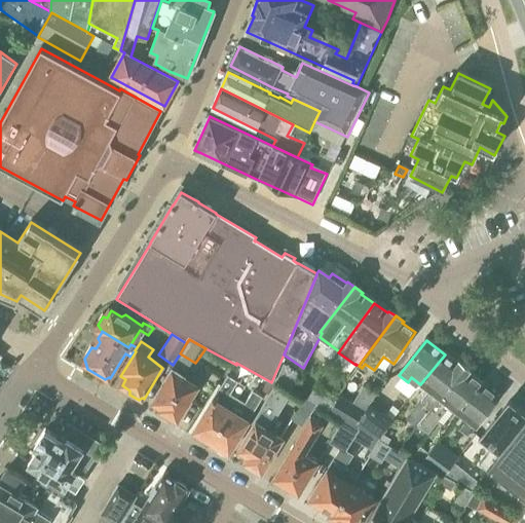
[(418,427),(464,367),(458,363),(457,364),(445,355),(420,384),(429,391),(422,401),(421,401),(407,421),(416,428),(417,426),(418,427)]
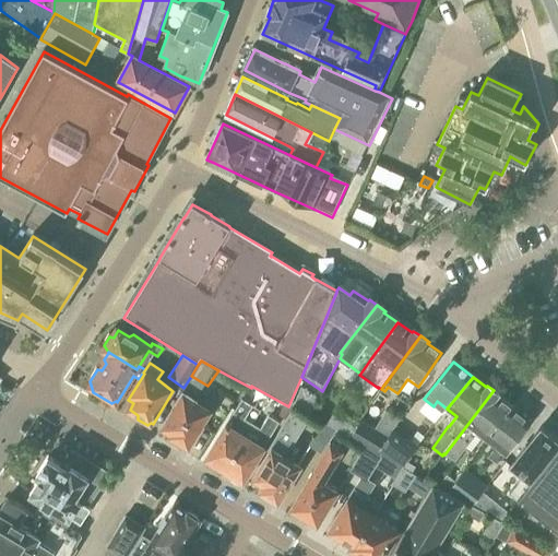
[(487,440),(512,409),(499,399),(501,395),(494,390),(444,454),(455,463),(471,442),(472,442),(478,434),(487,440)]
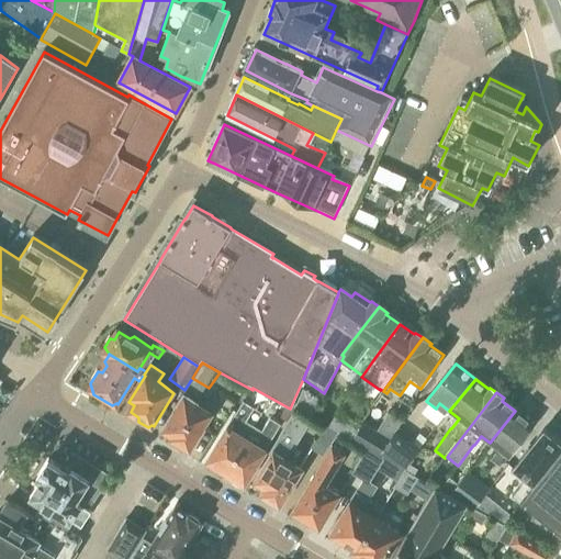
[(178,411),(166,431),(175,436),(174,438),(176,439),(177,444),(183,448),(188,447),(190,448),(203,427),(208,426),(211,421),(211,416),(211,415),(198,406),(199,403),(184,394),(175,409),(178,411)]
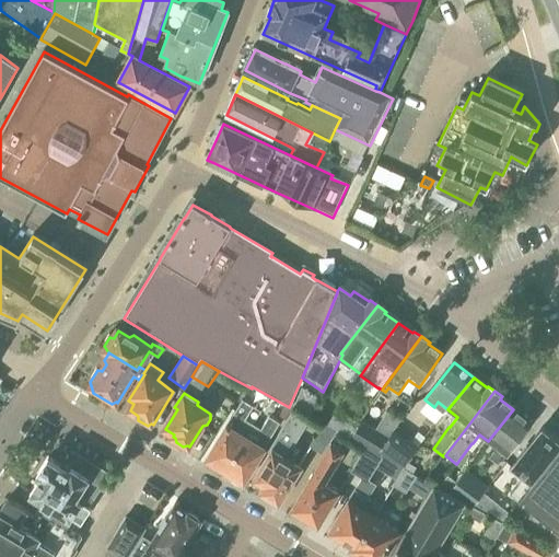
[(229,427),(209,459),(213,462),(214,465),(221,470),(224,468),(226,470),(246,438),(253,426),(245,421),(254,408),(243,402),(228,427),(229,427)]
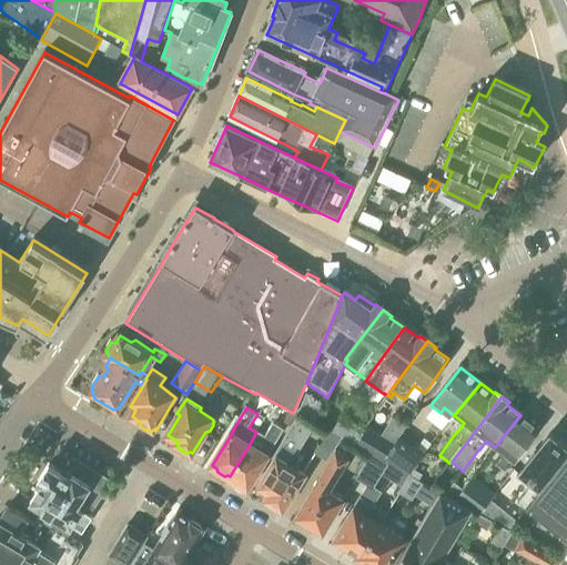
[(520,415),(495,447),(503,454),(495,464),(506,473),(510,467),(539,430),(520,415)]
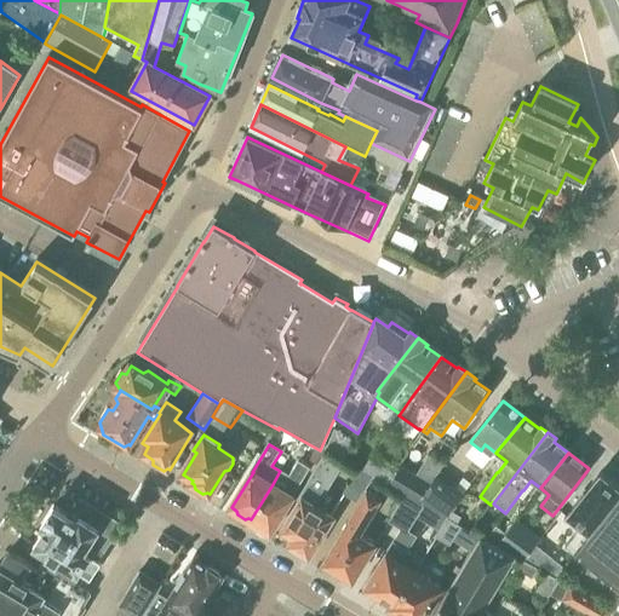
[(301,504),(284,531),(296,539),(292,545),(296,546),(296,551),(302,554),(305,553),(309,556),(332,519),(316,510),(340,470),(322,459),(297,501),(301,504)]
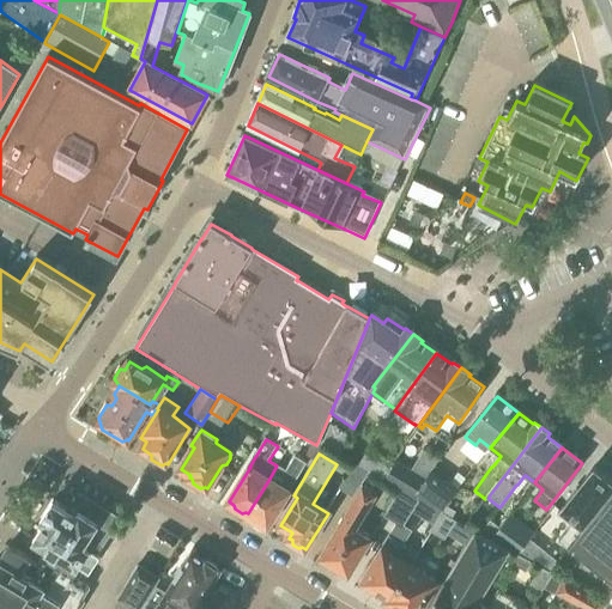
[(359,469),(365,473),(367,473),(383,483),(391,472),(364,456),(357,468),(359,469)]
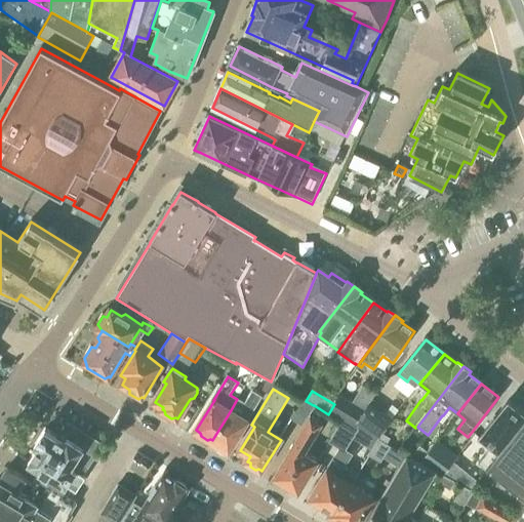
[(231,410),(212,440),(216,442),(217,446),(224,450),(227,449),(231,451),(248,422),(263,399),(252,392),(245,404),(237,399),(231,410)]
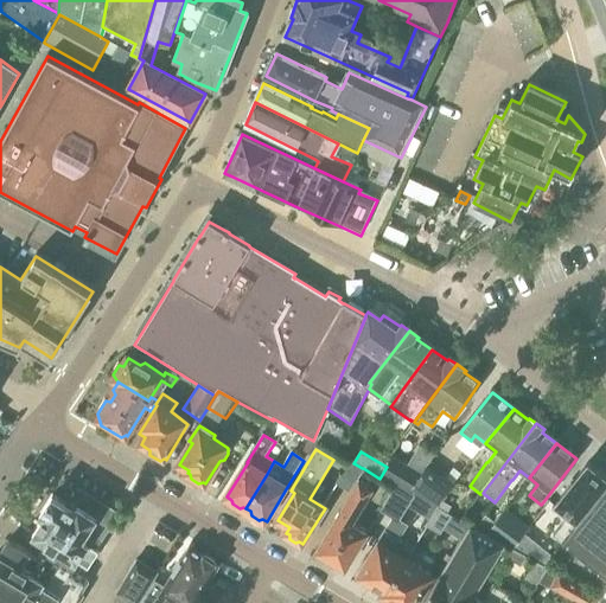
[(406,493),(423,468),(407,456),(389,481),(406,493)]
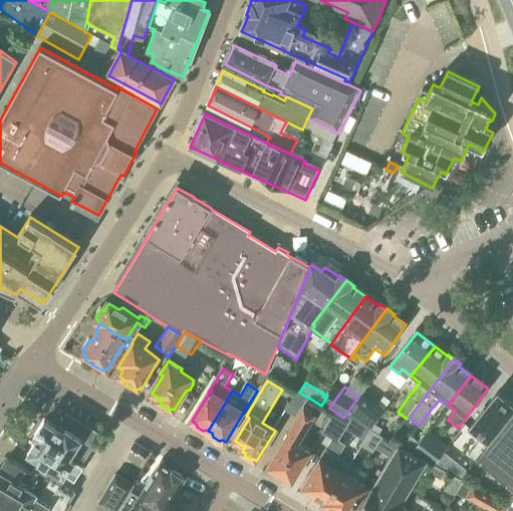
[(301,394),(299,393),(296,391),(284,412),(293,418),(306,397),(301,394)]
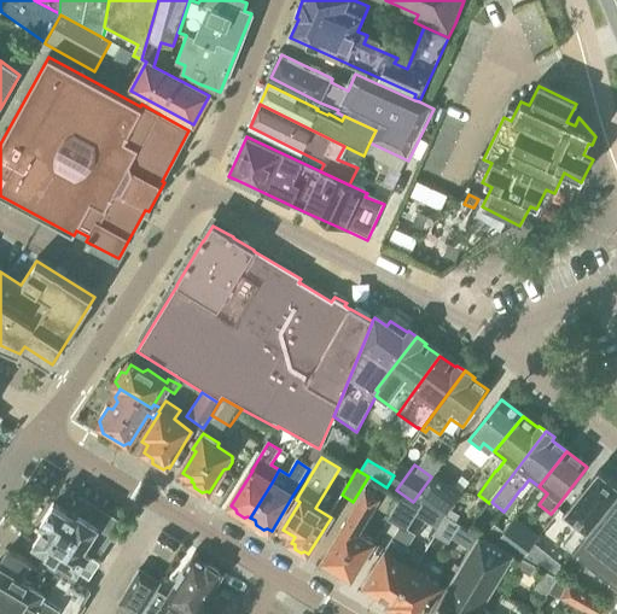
[(597,475),(562,520),(576,531),(563,548),(571,555),(572,554),(572,553),(585,538),(616,497),(616,490),(598,475),(597,475)]
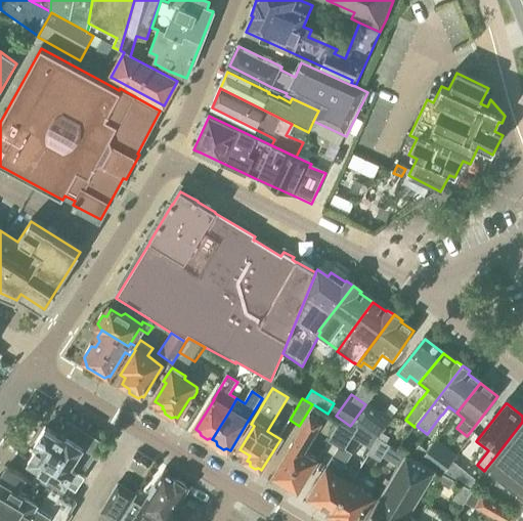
[(374,441),(396,411),(389,406),(382,417),(366,405),(352,425),(374,441)]
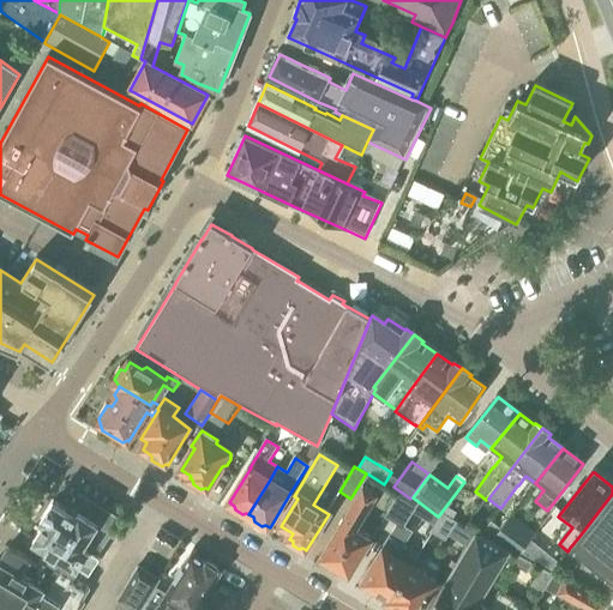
[(335,538),(322,559),(331,565),(331,566),(332,566),(334,572),(341,577),(347,575),(348,575),(370,542),(360,536),(383,499),(364,488),(344,520),(334,537),(335,538)]
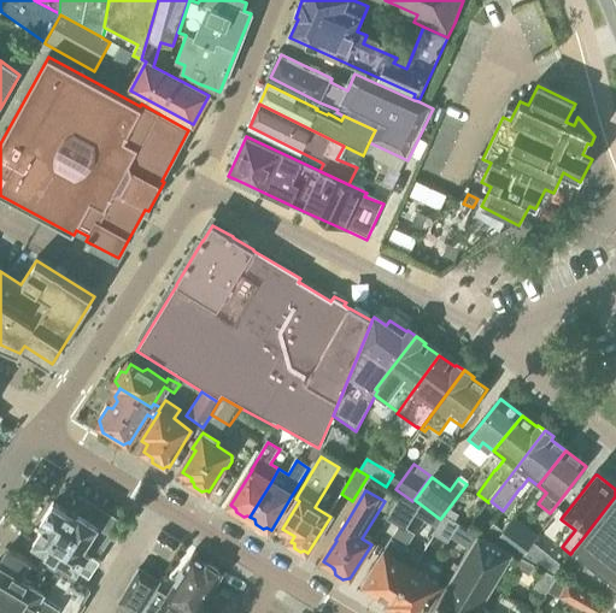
[(411,570),(414,571),(421,559),(405,549),(414,536),(404,530),(418,508),(400,496),(385,522),(398,530),(383,553),(363,587),(376,594),(377,600),(386,606),(398,587),(399,588),(411,570)]
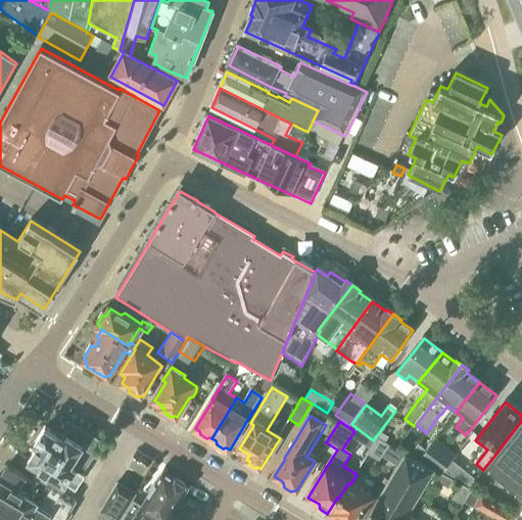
[(484,468),(484,469),(507,487),(521,499),(521,421),(494,456),(484,468)]
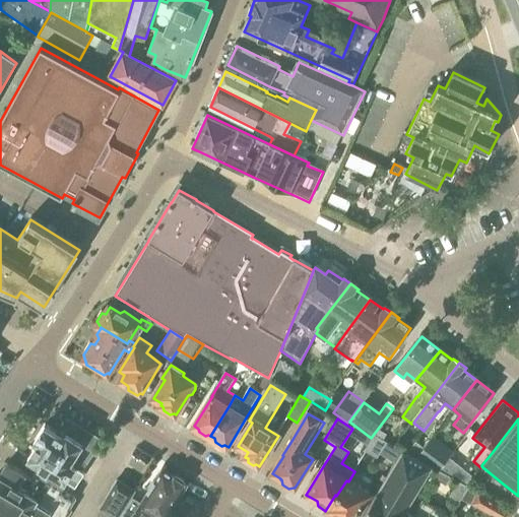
[(39,444),(28,458),(35,462),(65,481),(67,479),(75,486),(83,472),(82,471),(95,451),(94,450),(101,440),(68,419),(64,426),(58,435),(51,431),(45,426),(35,442),(39,444)]
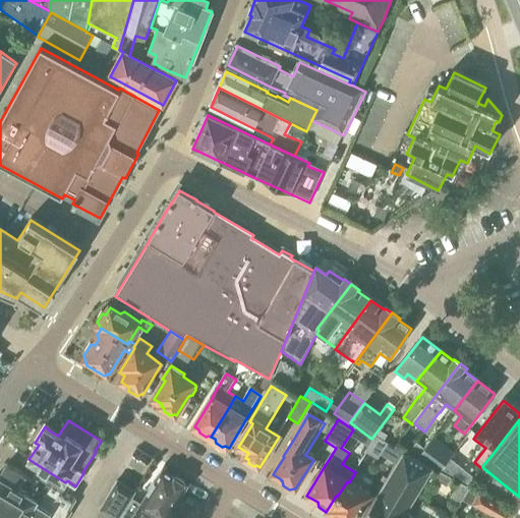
[(373,437),(363,454),(376,462),(387,445),(373,437)]
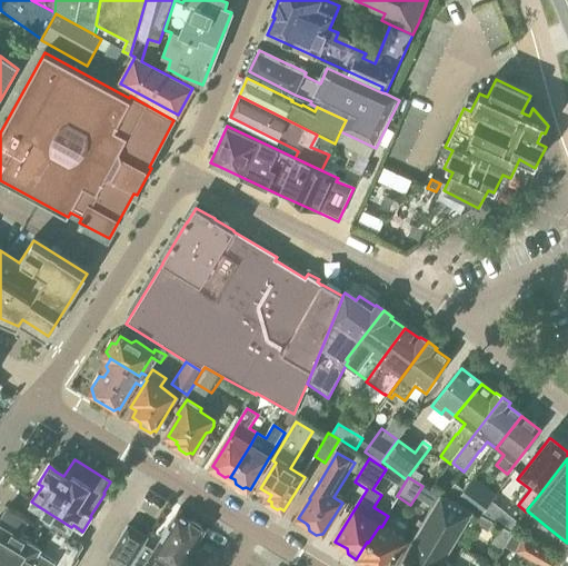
[(494,500),(469,483),(464,493),(456,503),(475,513),(481,517),(494,500)]
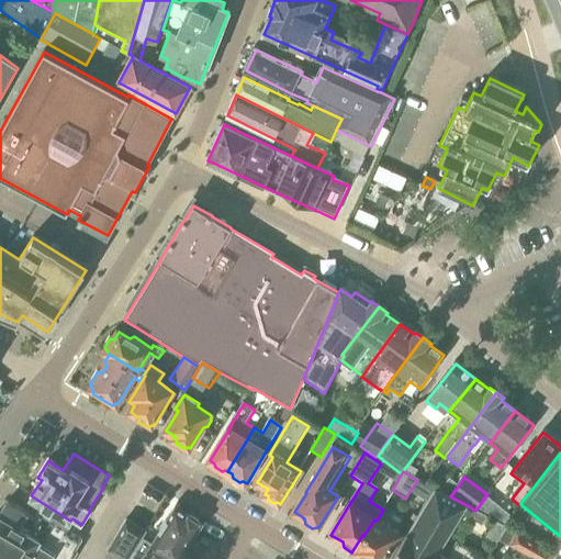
[(449,480),(440,492),(450,496),(458,487),(449,480)]
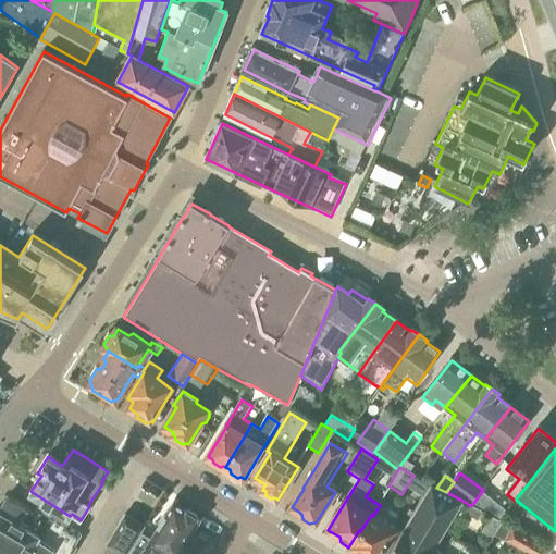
[(433,553),(435,551),(445,533),(464,502),(446,492),(436,488),(431,484),(390,553),(433,553)]
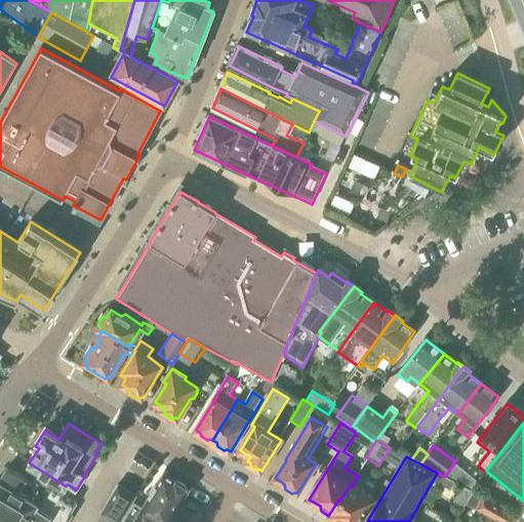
[(68,521),(73,514),(71,513),(77,503),(36,478),(32,485),(6,470),(0,480),(0,521),(68,521)]
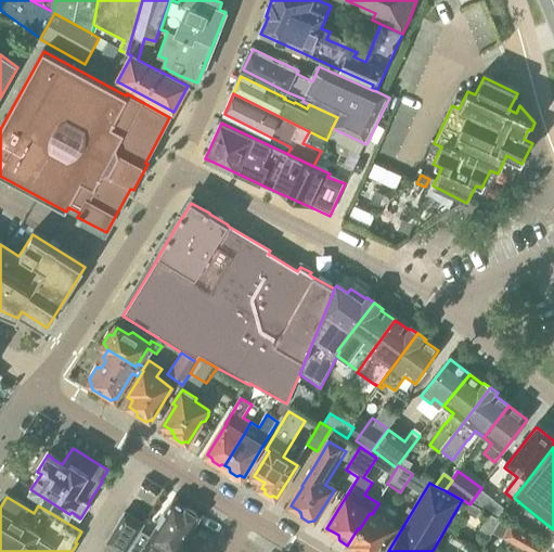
[(178,551),(200,520),(196,517),(195,514),(188,510),(184,511),(172,503),(150,539),(139,531),(127,551),(178,551)]
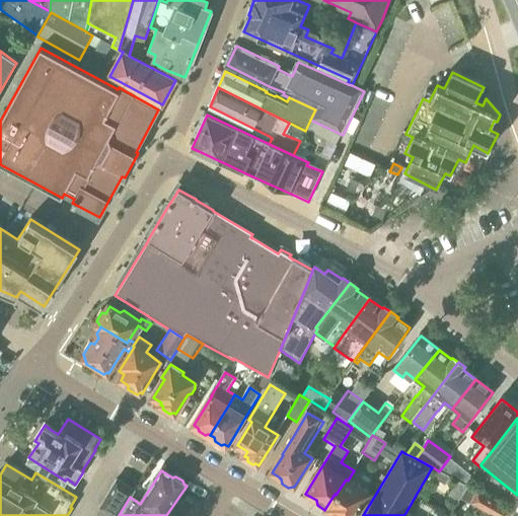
[(134,491),(117,480),(99,508),(112,515),(119,515),(134,491)]
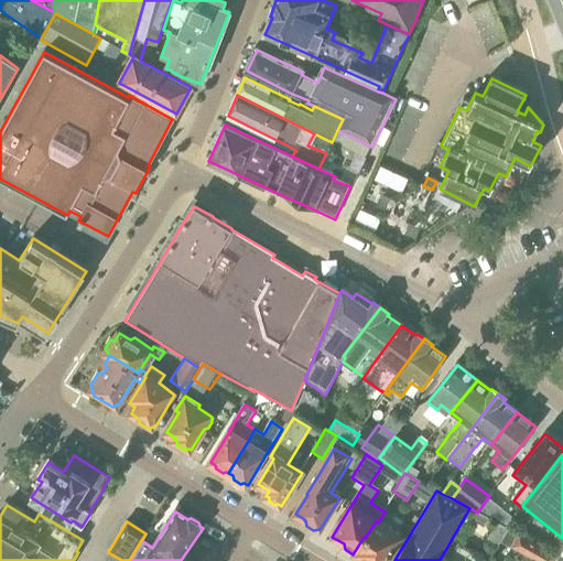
[(386,560),(401,537),(378,522),(376,521),(365,538),(364,537),(353,554),(363,560),(386,560)]
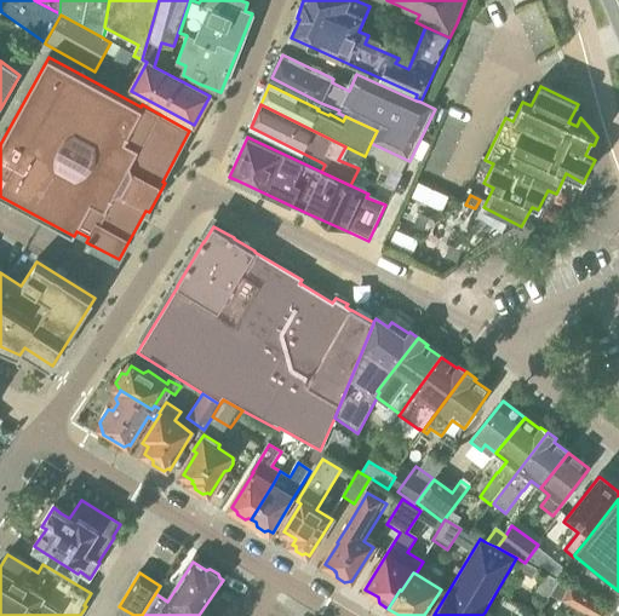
[(544,605),(557,583),(546,577),(533,598),(544,605)]
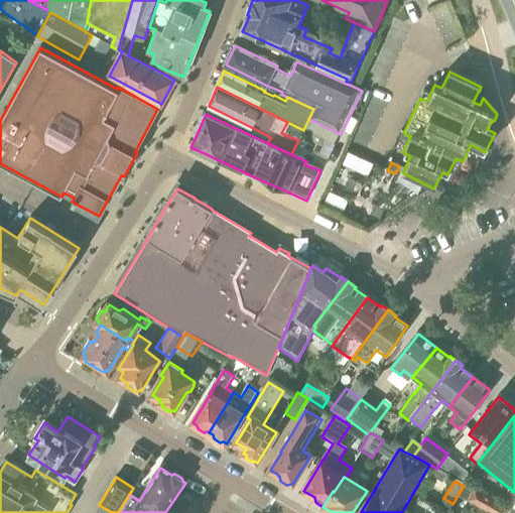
[(474,490),(467,503),(481,510),(488,498),(474,490)]
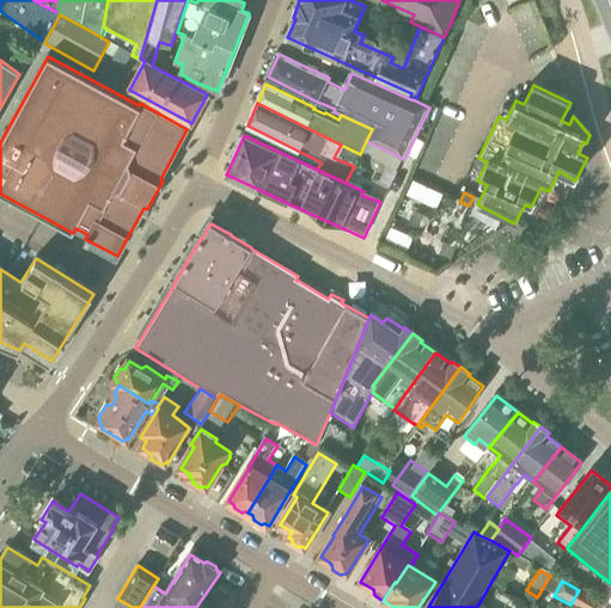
[(579,590),(570,605),(575,607),(604,607),(606,605),(596,599),(579,590)]
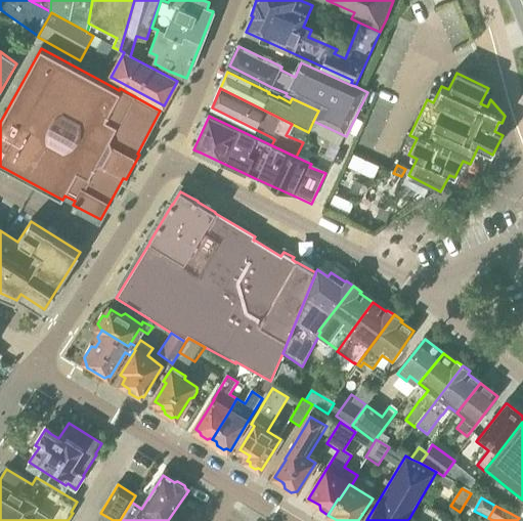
[(409,518),(407,520),(446,520),(445,519),(437,514),(425,507),(417,520),(412,520),(409,518)]
